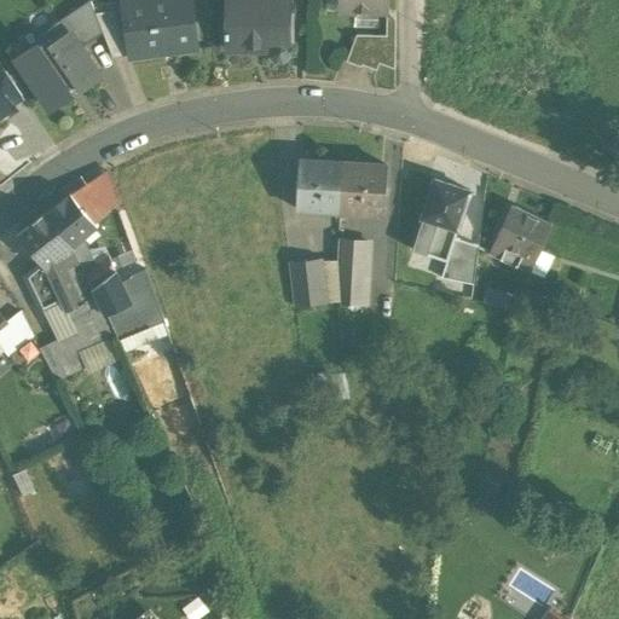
[(154,0),(155,3),(123,6),(129,55),(129,57),(196,50),(190,0),(154,0)]
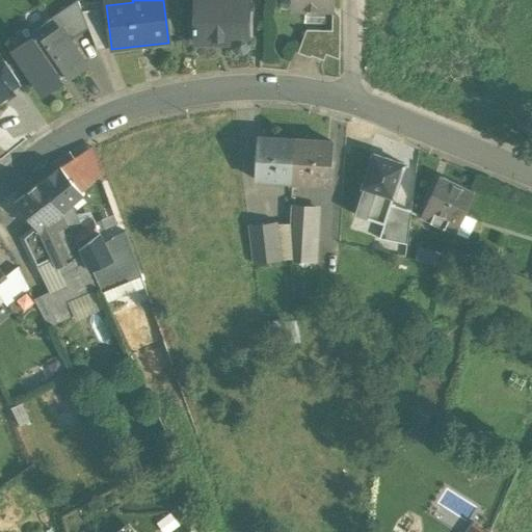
[(213,0),(213,1),(196,1),(195,28),(194,28),(194,34),(195,34),(195,43),(213,43),(213,41),(224,41),(223,43),(233,44),(242,44),(242,0),(213,0)]
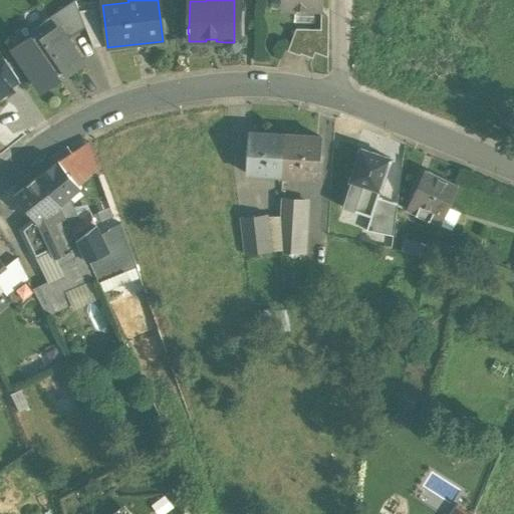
[(240,14),(240,0),(234,0),(234,42),(225,42),(225,47),(230,52),(235,52),(240,47),(240,27),(245,27),(245,14),(240,14)]
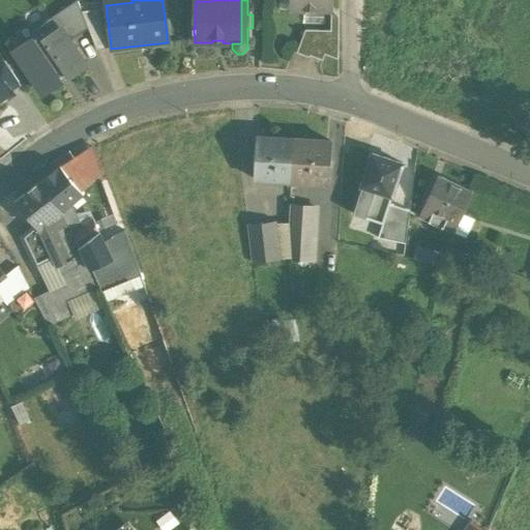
[(291,0),(278,0),(278,9),(291,10),(291,0)]
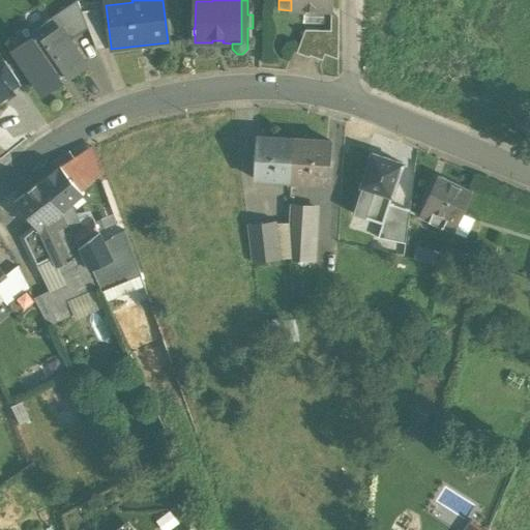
[(291,0),(291,10),(330,10),(330,0),(291,0)]
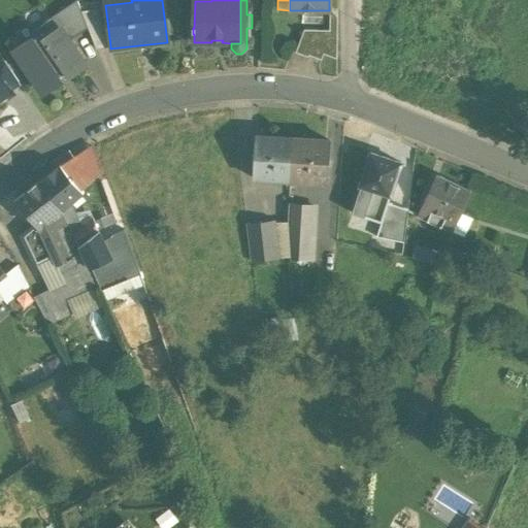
[(54,15),(71,41),(89,30),(77,1),(54,15)]
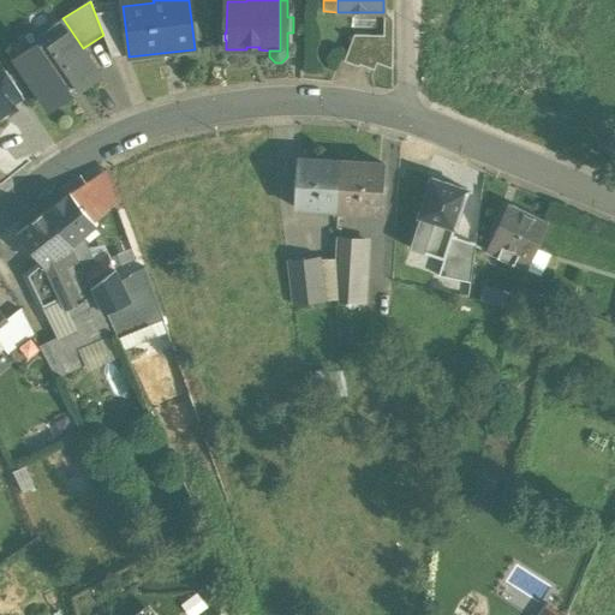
[(124,10),(95,12),(103,35),(112,55),(129,54),(124,10)]
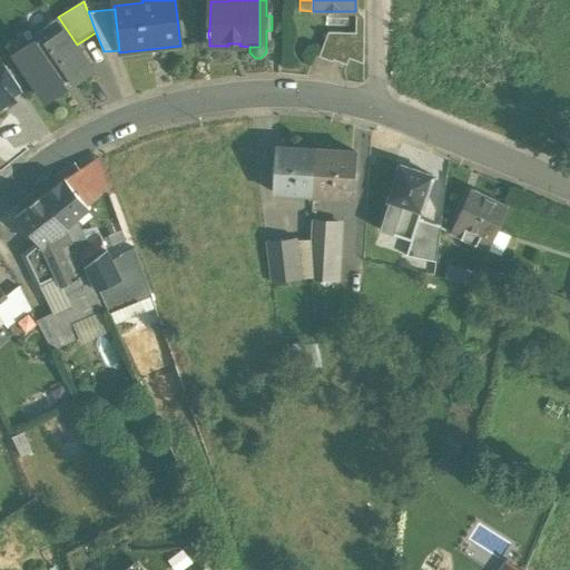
[(46,101),(92,70),(77,45),(58,17),(10,48),(46,101)]
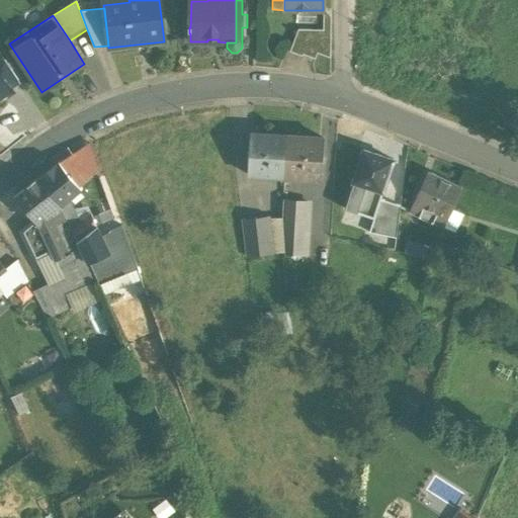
[(311,30),(297,30),(289,53),(303,57),(303,56),(315,60),(317,54),(324,35),(311,34),(311,30)]
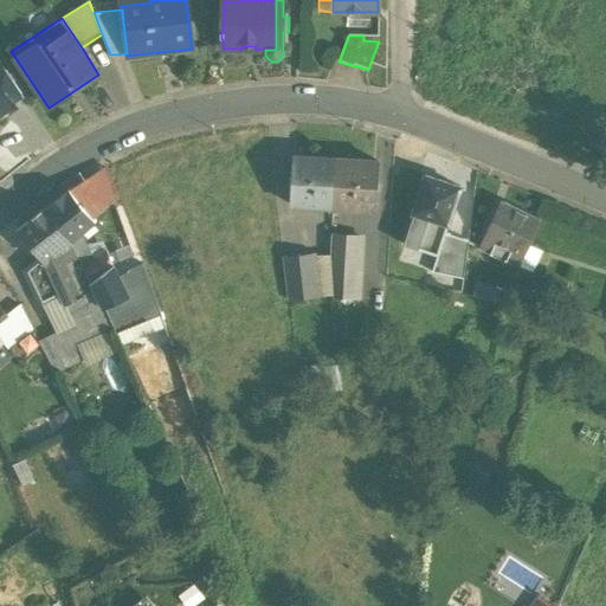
[(387,42),(379,42),(371,63),(386,69),(387,42)]
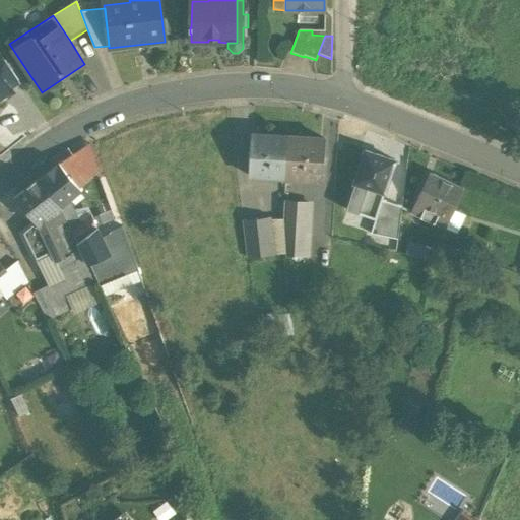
[(0,63),(0,103),(1,103),(0,100),(0,95),(19,82),(4,61),(0,63)]
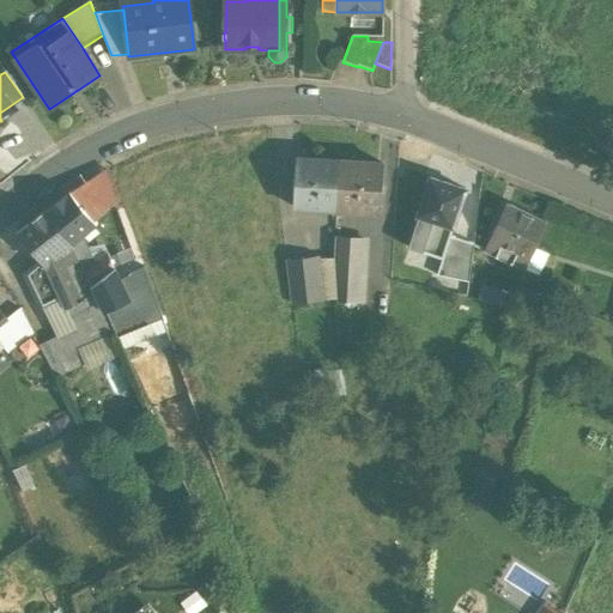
[(340,161),(297,158),(295,207),(338,211),(340,161)]
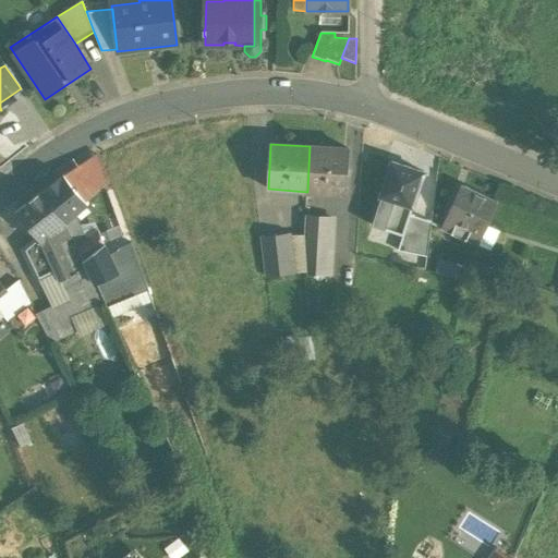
[(349,148),(310,146),(307,192),(346,194),(349,148)]
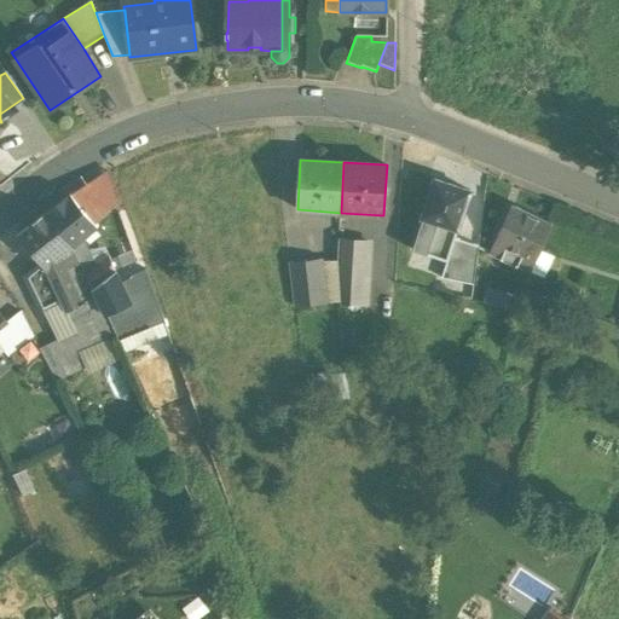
[(110,172),(92,185),(110,212),(121,203),(110,172)]
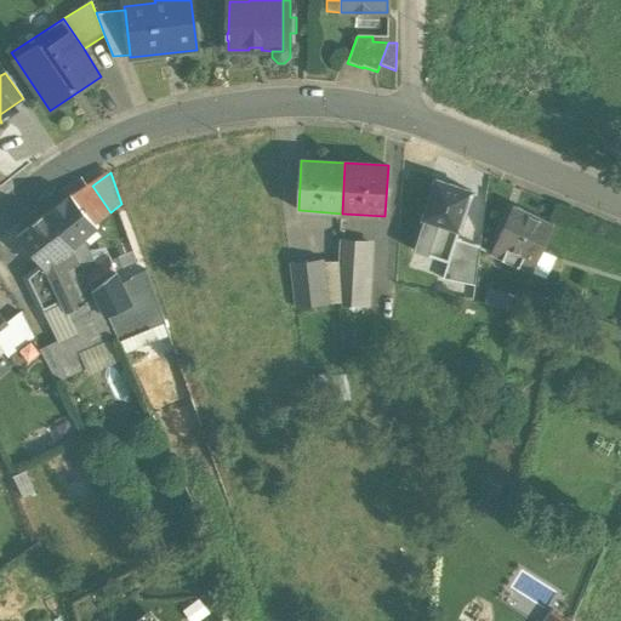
[(92,186),(90,183),(72,198),(92,226),(110,212),(92,186)]
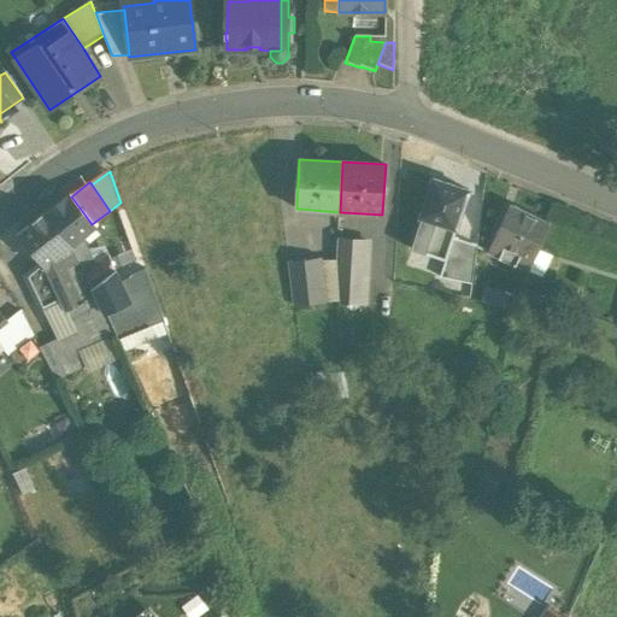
[(468,193),(434,182),(423,217),(412,250),(427,254),(438,222),(457,229),(468,193)]
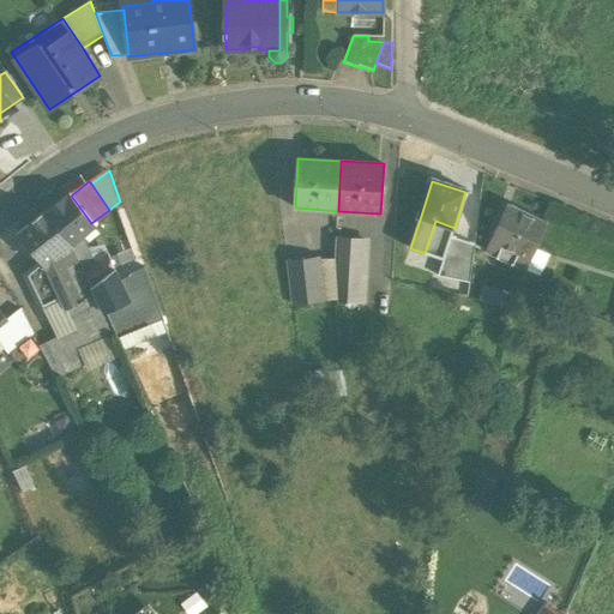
[(71,196),(68,194),(46,212),(72,247),(73,246),(82,240),(96,228),(71,196)]
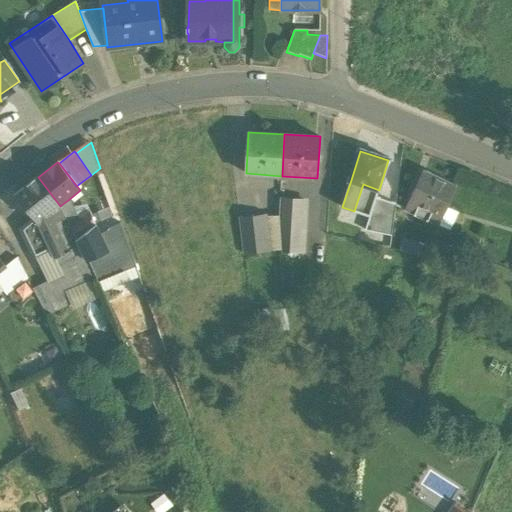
[(456,186),(425,171),(407,211),(437,226),(456,186)]
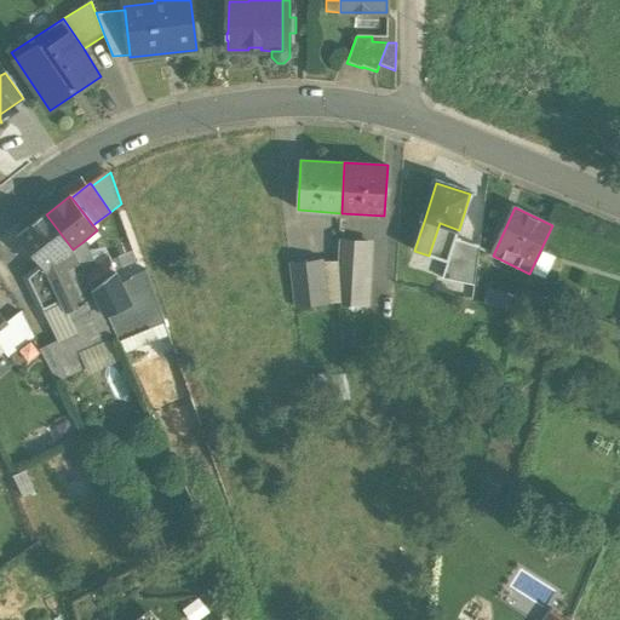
[(73,250),(46,214),(18,236),(41,264),(46,270),(58,263),(73,250)]
